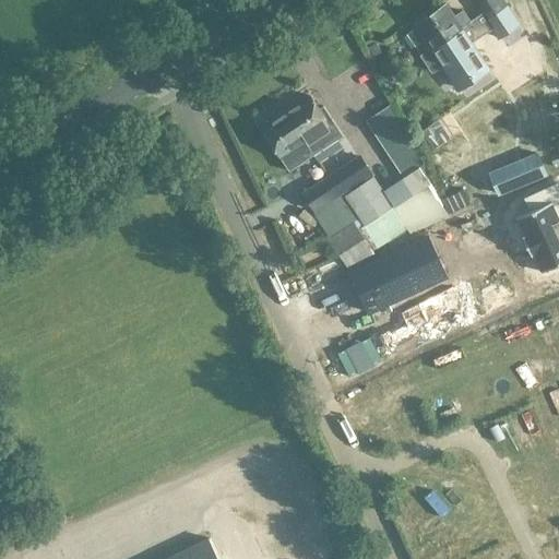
[(503,0),(478,0),(476,2),(484,14),(504,1),(503,0)]
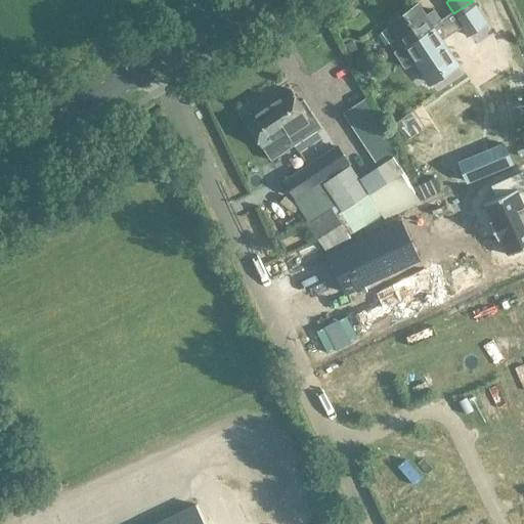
[(461,25),(467,34),(486,20),(473,1),(453,13),(461,25)]
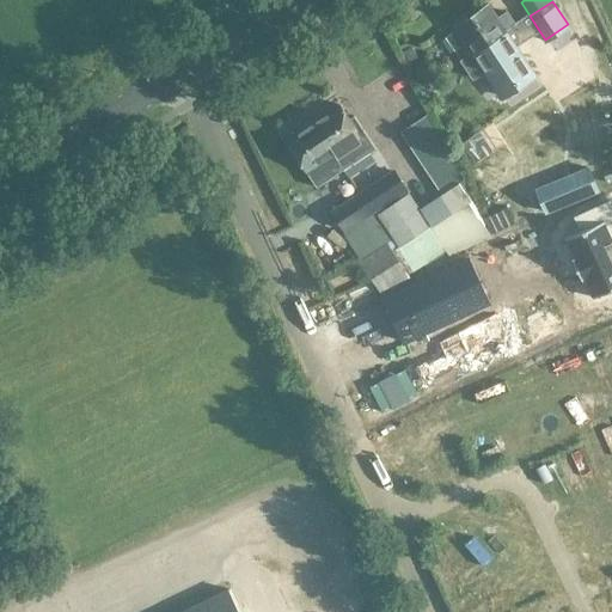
[(506,13),(499,18),(489,4),(456,26),(458,29),(446,36),(461,60),(515,26),(506,13)]
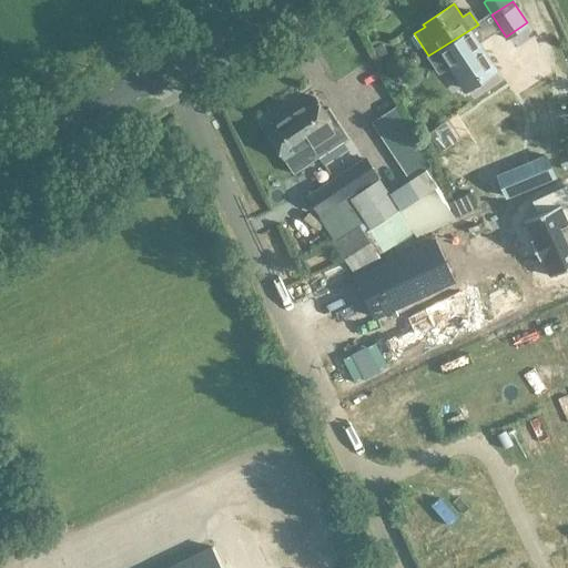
[(439,71),(449,64),(465,88),(467,87),(465,83),(492,66),(494,69),(495,68),(477,41),(499,27),(492,14),(478,24),(428,56),(439,71)]
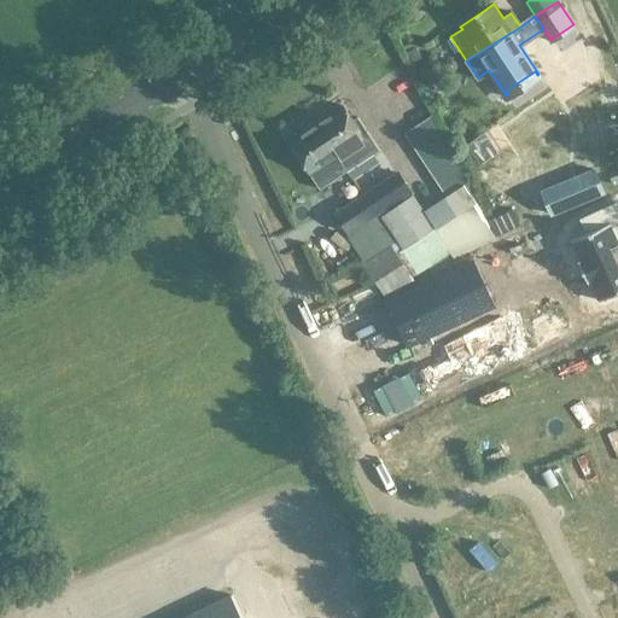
[(417,50),(407,53),(413,66),(423,62),(417,50)]
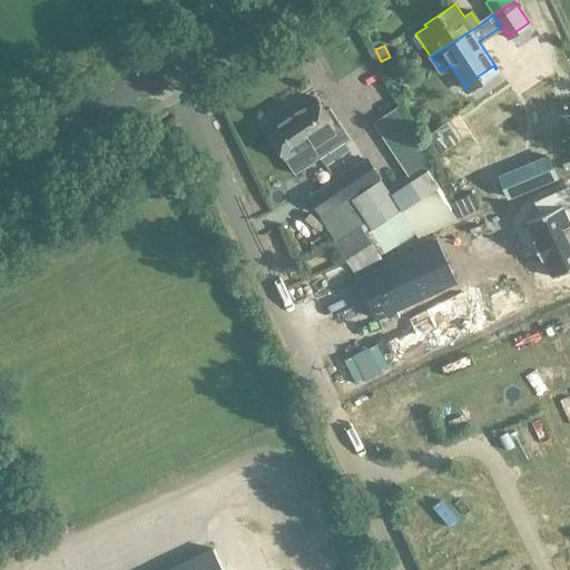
[(435,139),(511,90),(498,70),(423,119),(435,139)]
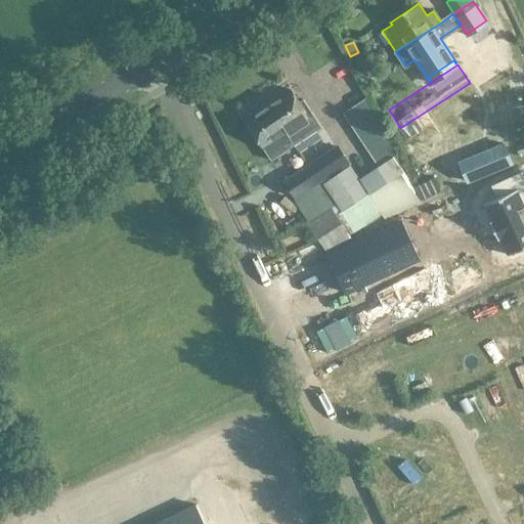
[(372,82),(365,70),(357,75),(364,86),(372,82)]
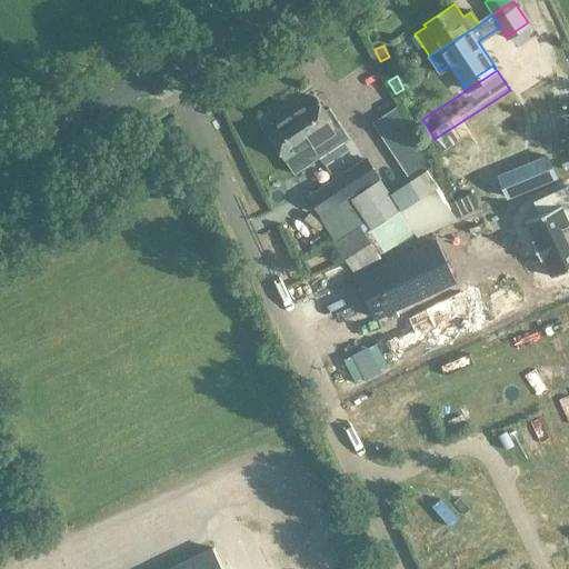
[(315,97),(289,113),(308,143),(319,159),(343,143),(349,139),(329,109),(325,112),(315,97)]
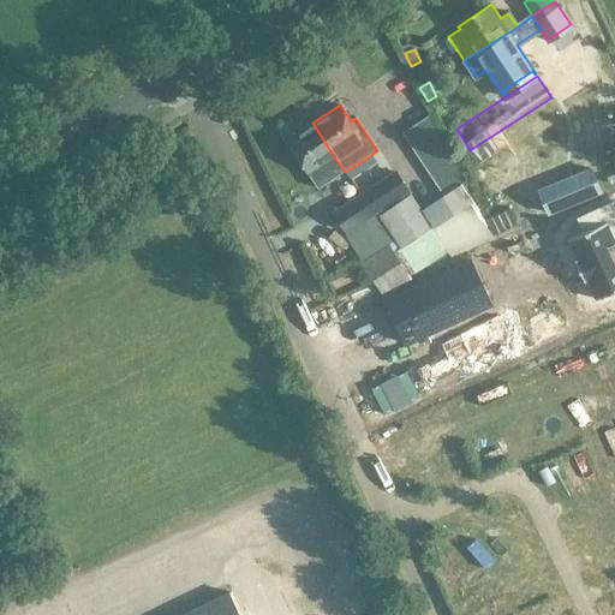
[(312,123),(285,141),(315,185),(318,190),(345,172),(333,155),(312,123)]
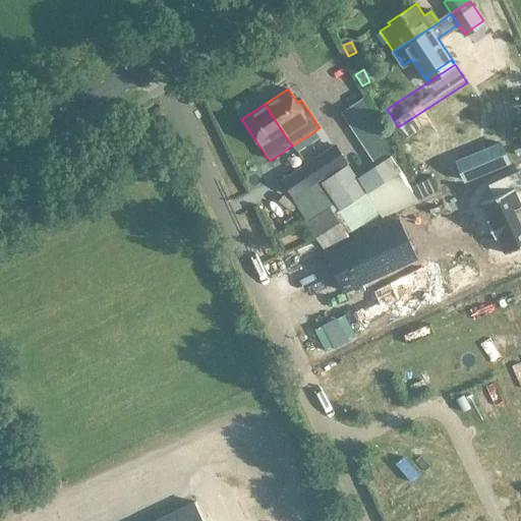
[(455,132),(469,121),(456,105),(442,116),(455,132)]
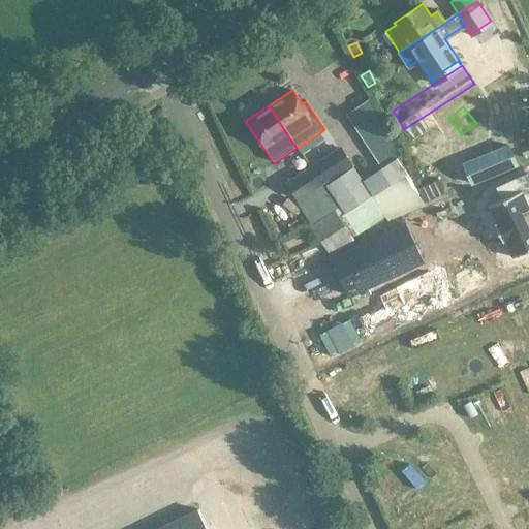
[(508,145),(464,163),(472,183),(517,165),(508,145)]
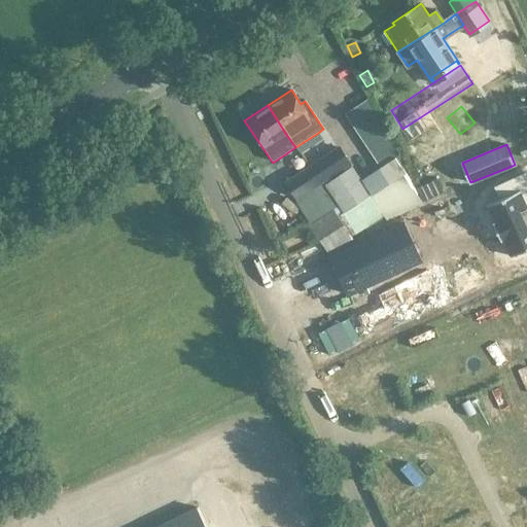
[(351,164),(340,146),(286,181),(297,199),(351,164)]
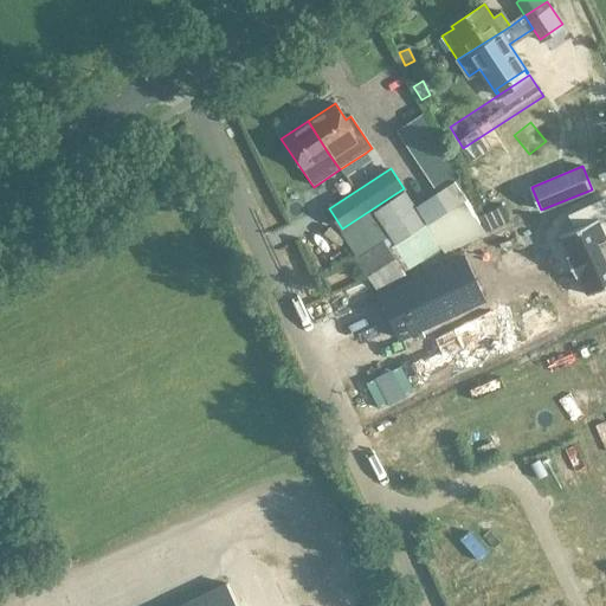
[(405,189),(373,210),(394,242),(387,247),(404,271),(442,246),(445,251),(449,256),(489,234),(483,225),(463,195),(425,220),(418,208),(405,189)]
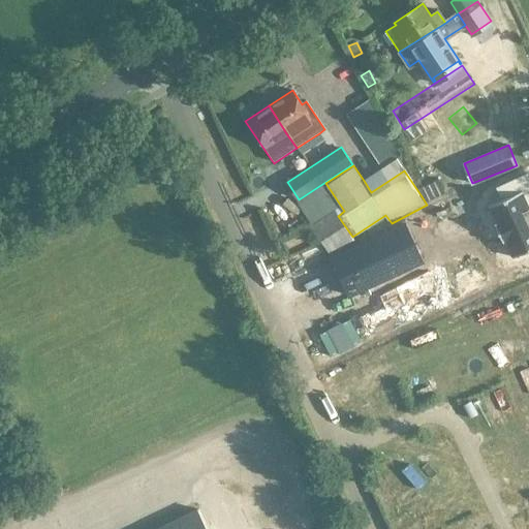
[(512,257),(528,249),(528,177),(528,175),(498,188),(503,199),(489,207),(489,208),(490,208),(497,223),(496,224),(496,223),(495,224),(503,242),(504,241),(505,240),(512,256),(511,256),(512,257)]
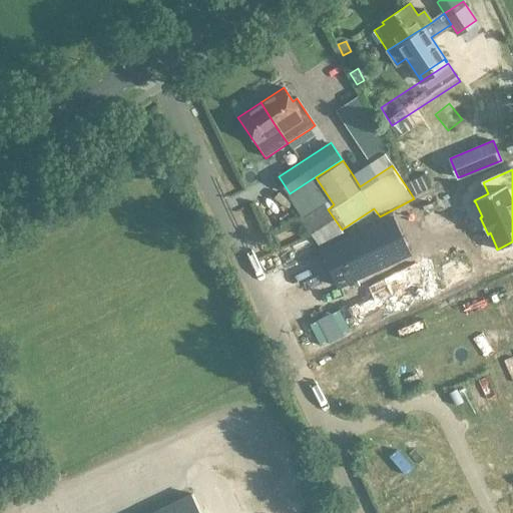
[(302,217),(321,246),(343,231),(342,229),(328,209),(324,203),(330,199),(315,177),(289,195),(303,216),(302,217)]
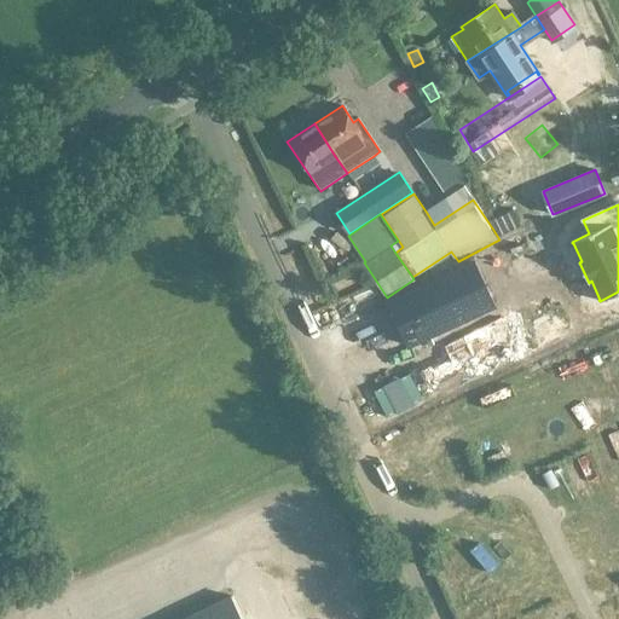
[(316,226),(283,244),(304,281),(335,262),(316,226)]
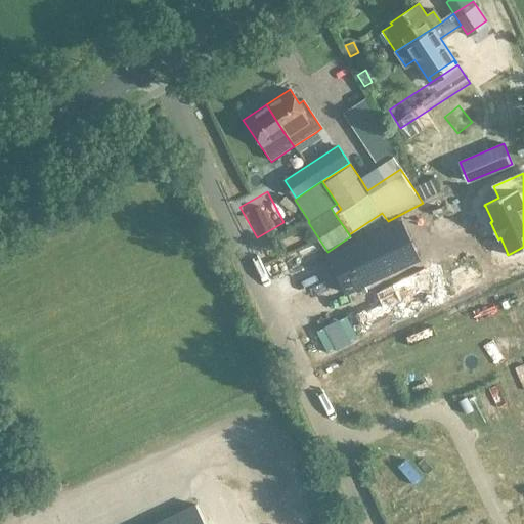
[(402,222),(328,256),(344,293),(419,258),(402,222)]
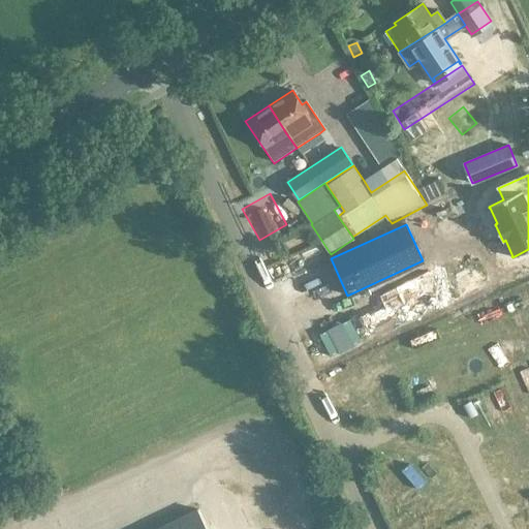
[(321,275),(281,291),(310,361),(308,362),(324,401),(361,385),(367,399),(396,386),(365,314),(342,324),(321,275)]
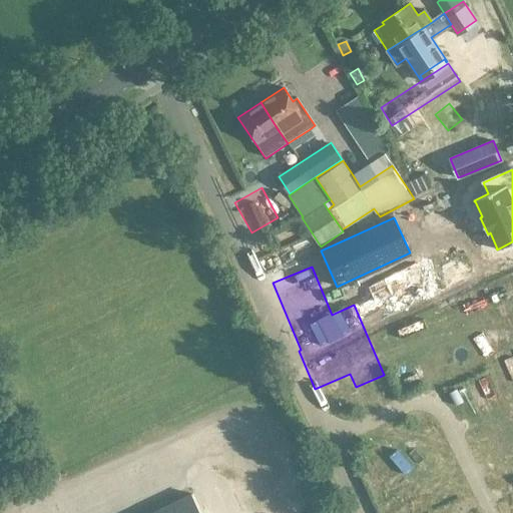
[(441,312),(463,304),(455,281),(433,288),(441,312)]
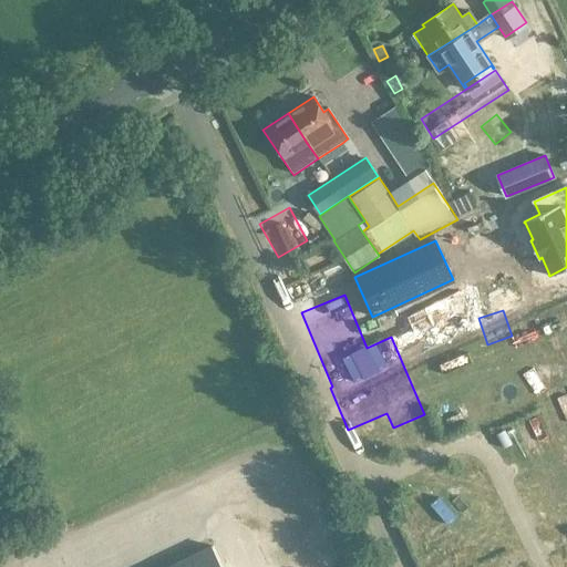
[(524,406),(536,430),(556,420),(543,395),(524,406)]
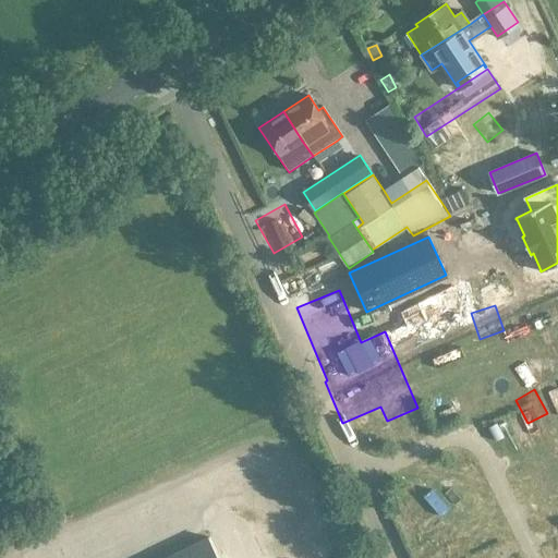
[(218,557),(208,536),(162,557),(218,557)]
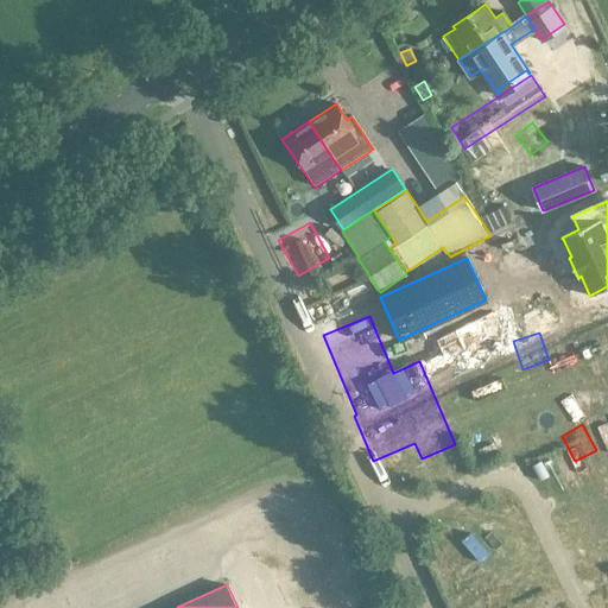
[(447,607),(480,607),(475,595),(447,607)]
